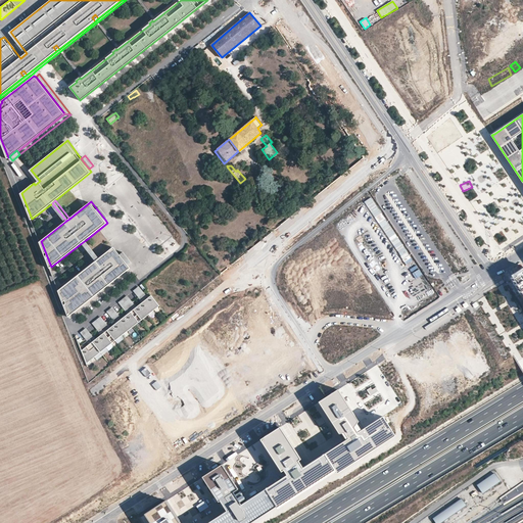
[(101,206),(97,209),(105,220),(109,217),(101,206)]
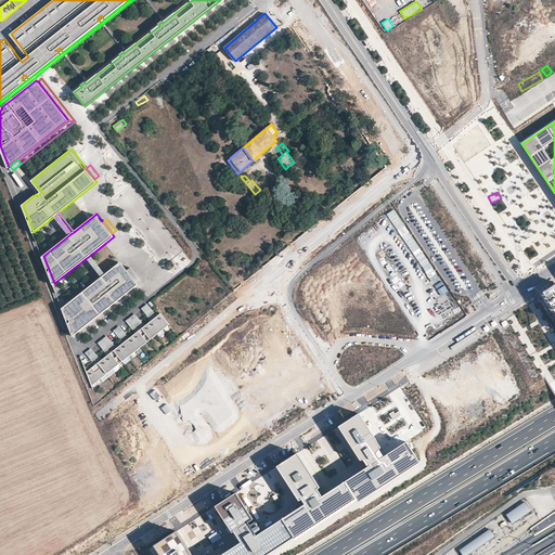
[(453,261),(441,243),(430,250),(442,269),(453,261)]
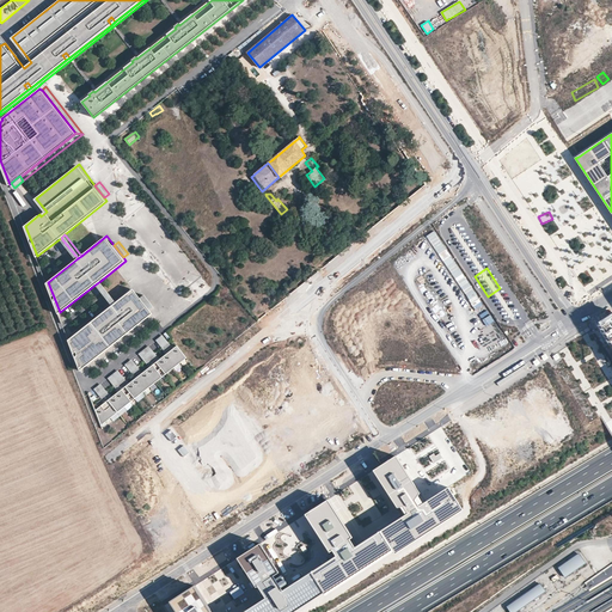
[(101,281),(97,283),(114,305),(117,301),(101,281)]
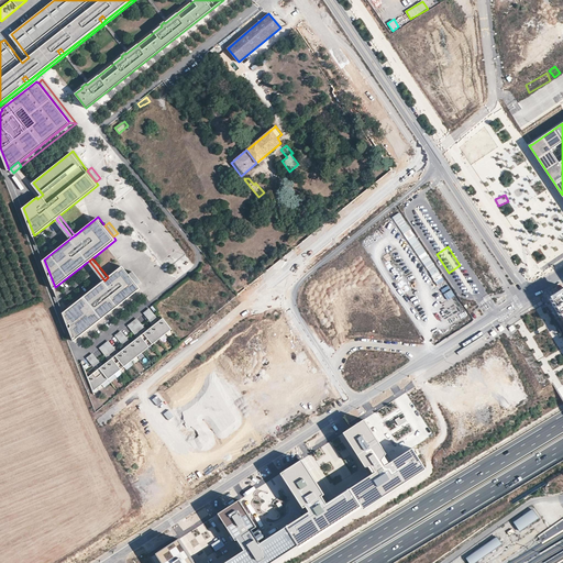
[(105,280),(64,312),(75,340),(141,287),(139,285),(130,273),(123,265),(108,277),(105,280)]
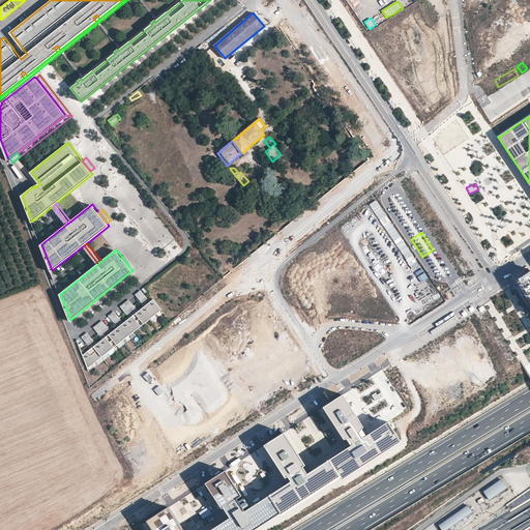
[(126,255),(122,257),(130,268),(135,265),(126,255)]
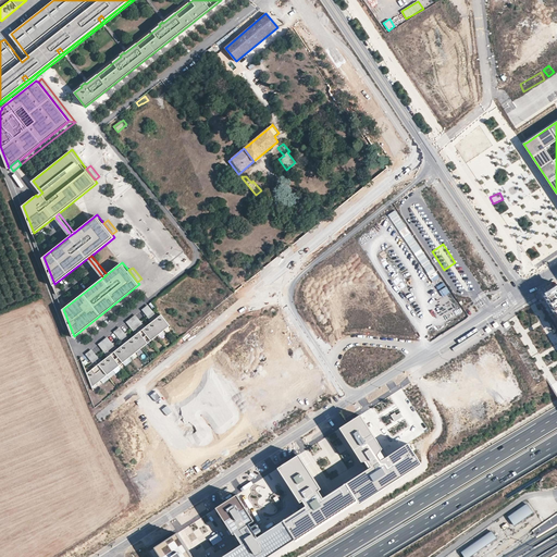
[(472,286),(459,268),(448,274),(460,294),(472,286)]
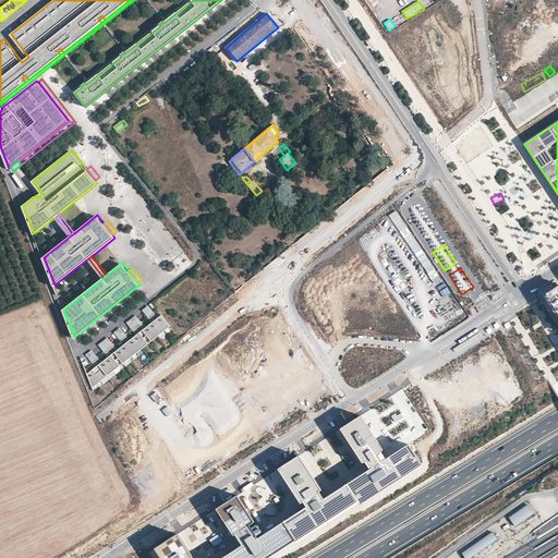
[(557,289),(546,295),(557,316),(557,289)]
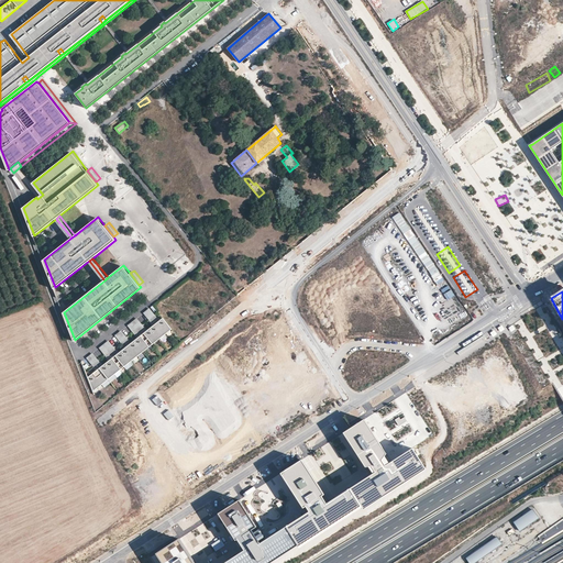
[(151,307),(145,311),(151,318),(156,313),(151,307)]
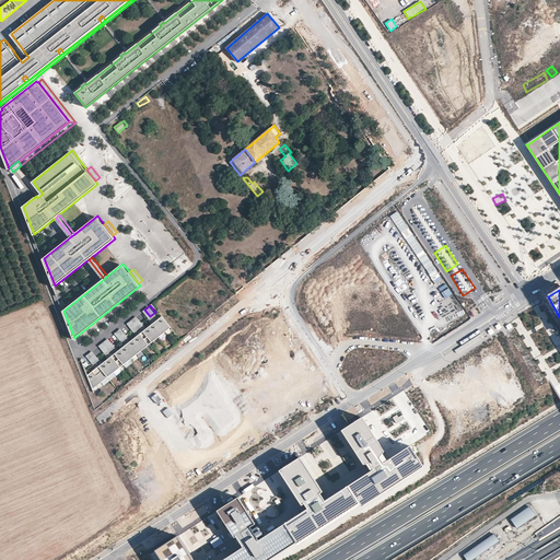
[(94,388),(172,326),(163,315),(160,317),(156,321),(154,323),(148,327),(144,330),(141,333),(138,335),(131,340),(129,342),(126,345),(119,350),(116,352),(113,354),(109,358),(103,362),(100,364),(97,368),(89,374),(94,388)]
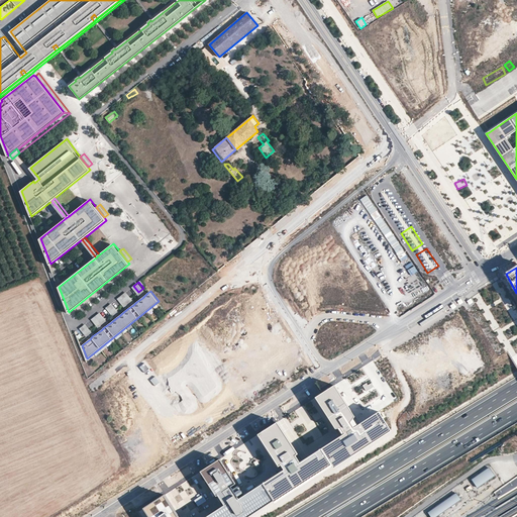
[(131,297),(123,304),(125,306),(133,299),(131,297)]
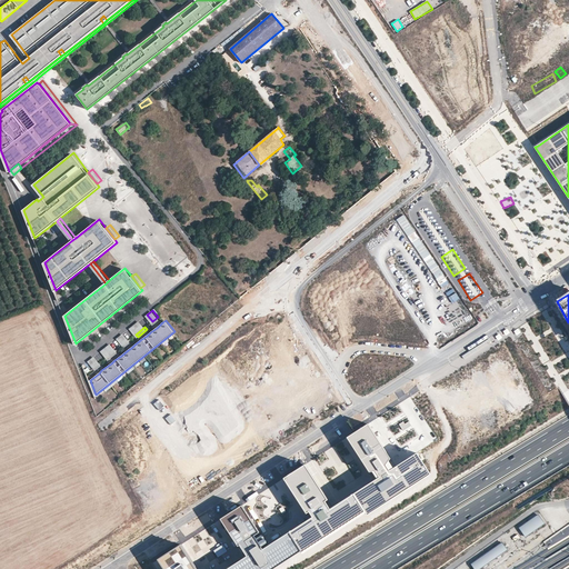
[(511,339),(522,336),(520,329),(513,330),(512,328),(503,330),(506,336),(510,335),(511,339)]
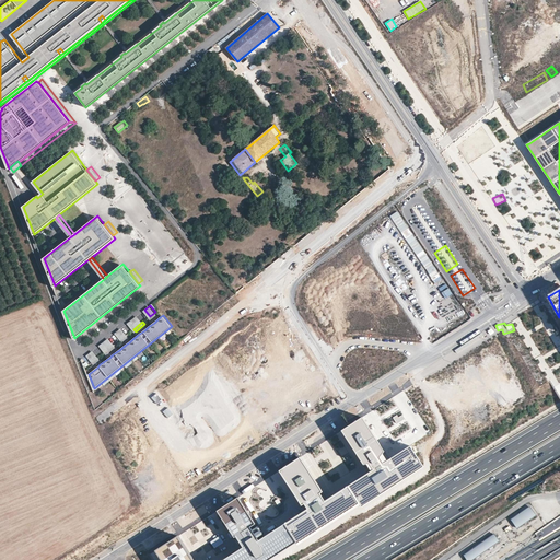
[(121,327),(116,331),(120,339),(127,335),(121,327)]
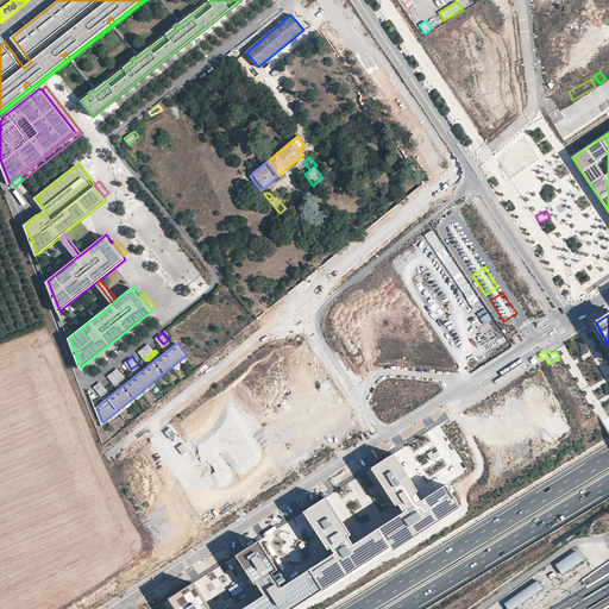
[(521,368),(501,378),(503,384),(529,372),(526,365),(521,368)]
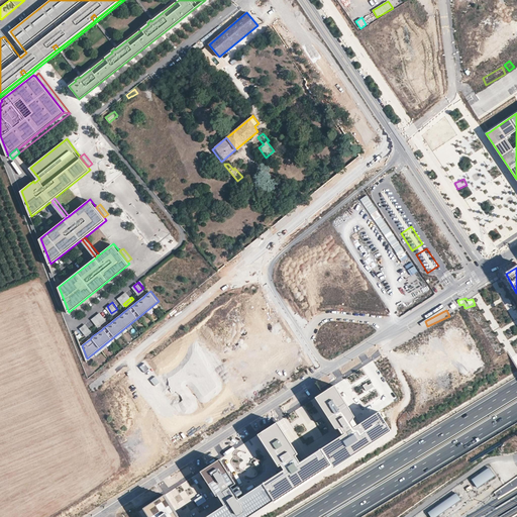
[(105,318),(97,324),(99,326),(107,320),(105,318)]
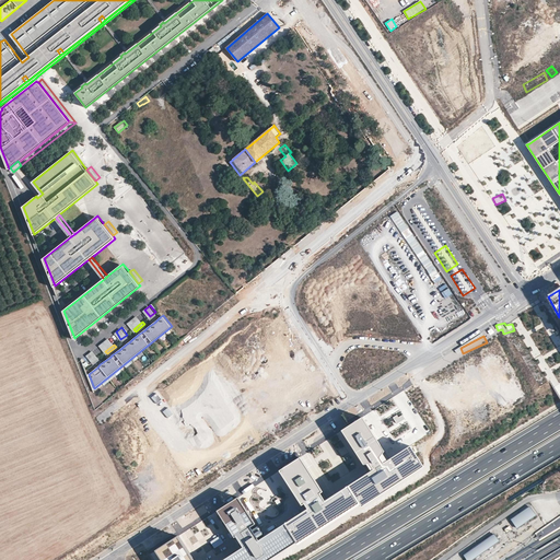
[(88,354),(92,361),(98,357),(93,350),(88,354)]
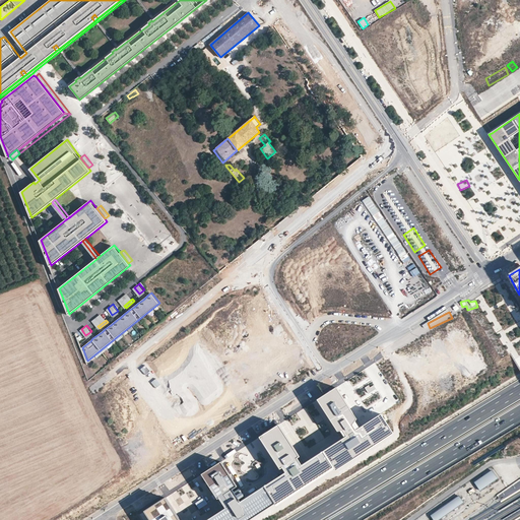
[(234,377),(246,395),(252,391),(241,373),(234,377)]
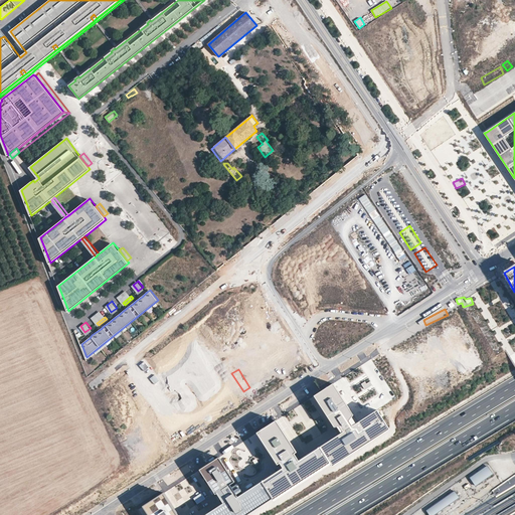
[(342,435),(320,447),(332,465),(390,428),(378,410),(356,424),(353,417),(354,415),(336,385),(334,383),(328,387),(318,393),(314,396),(334,427),(338,427),(342,435)]
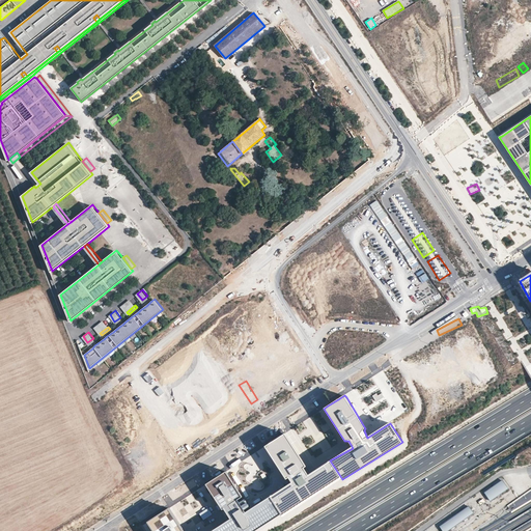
[(229,429),(254,415),(250,409),(225,423),(229,429)]
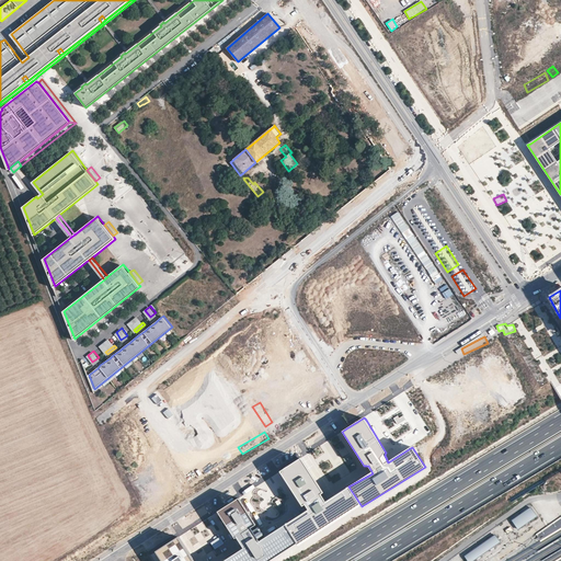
[(309,510),(284,525),(296,545),(298,546),(362,506),(348,487),(325,501),(321,494),(324,492),(302,458),(300,459),(281,471),(302,506),(306,504),(309,510)]
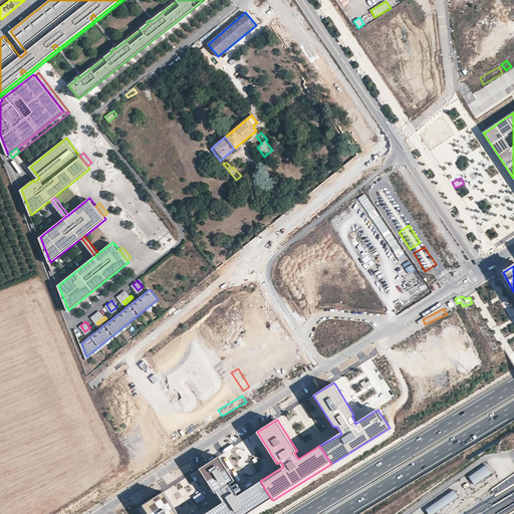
[(224,503),(206,513),(247,513),(271,499),(260,481),(242,493),(220,457),(214,460),(206,466),(200,470),(215,494),(217,493),(224,503)]
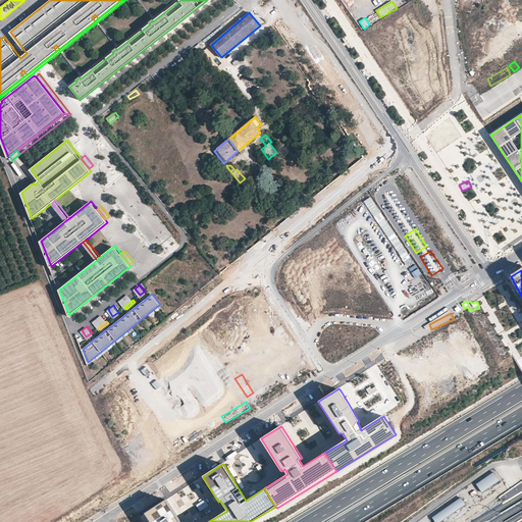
[(255,466),(245,471),(249,479),(259,474),(255,466)]
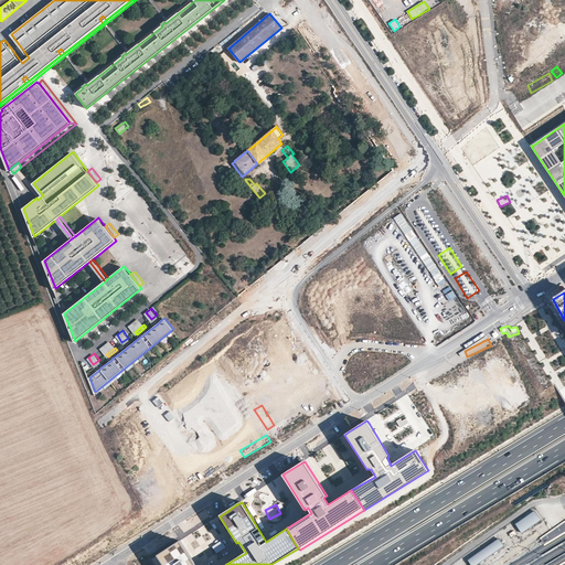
[(534,511),(515,524),(522,533),(540,520),(534,511)]
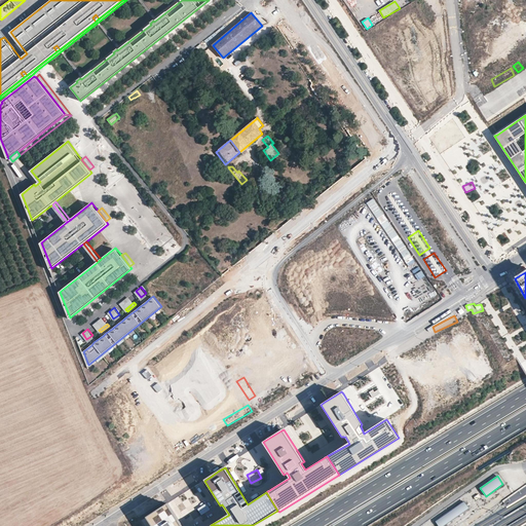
[(464,501),(436,521),(438,525),(444,525),(470,509),(464,501)]
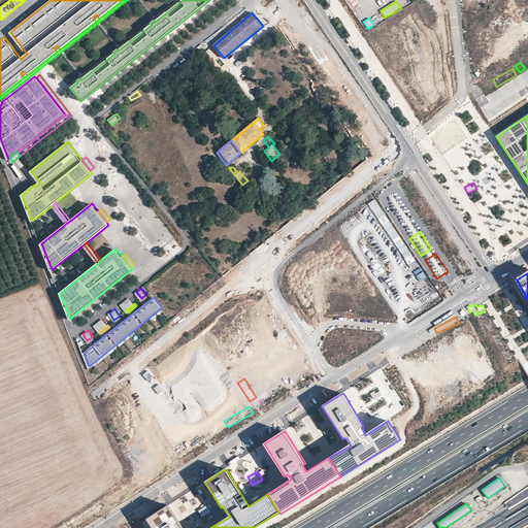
[(184,527),(169,505),(164,508),(153,515),(147,518),(153,527),(184,527)]
